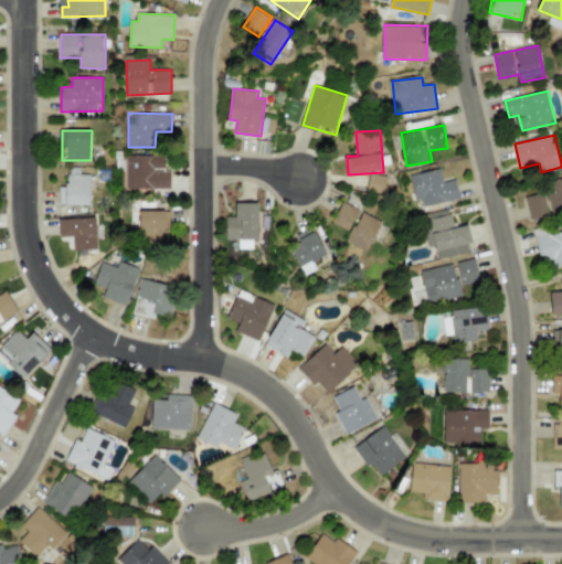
[(172,189),(171,170),(165,171),(165,155),(127,156),(128,190),(172,189)]
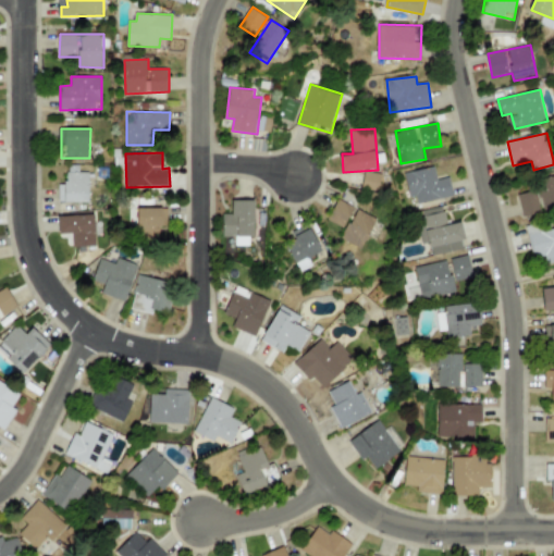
[(90,201),(89,172),(79,172),(79,165),(72,165),(72,172),(68,172),(68,184),(60,184),(60,202),(90,201)]
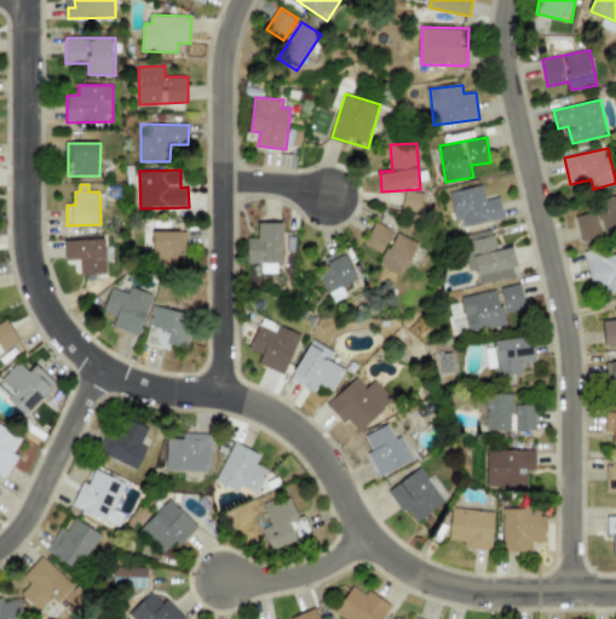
[(456,219),(464,218),(466,227),(505,219),(500,198),(488,200),(485,185),(452,191),(456,219)]
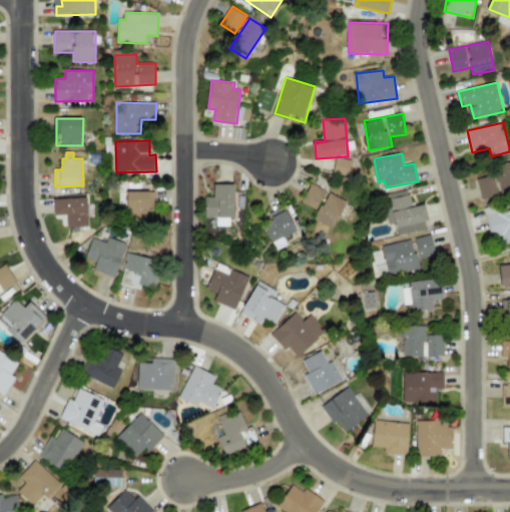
[(335,173),(350,175),(352,159),(337,157),(335,173)]
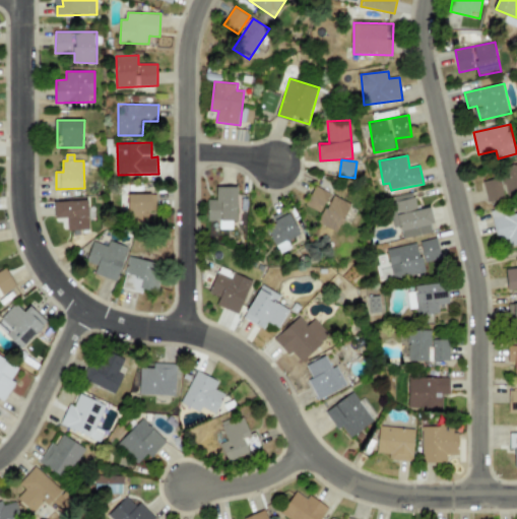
[(516,165),(501,170),(509,198),(516,196),(516,165)]
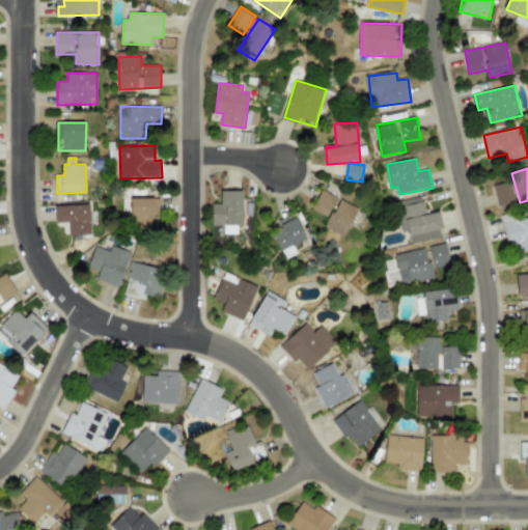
[(517,203),(512,180),(496,184),(499,206),(517,203)]
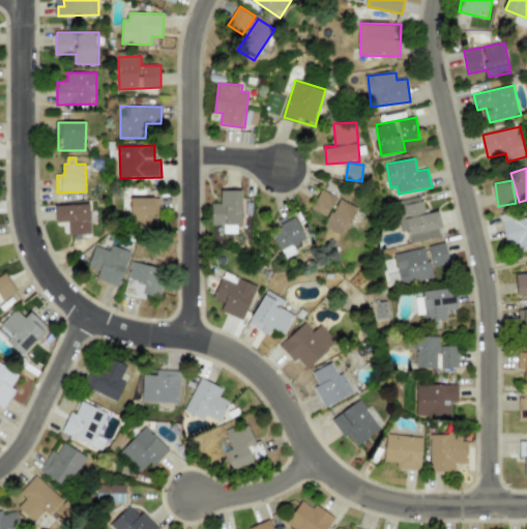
[(314,209),(328,216),(338,197),(322,189),(314,209)]
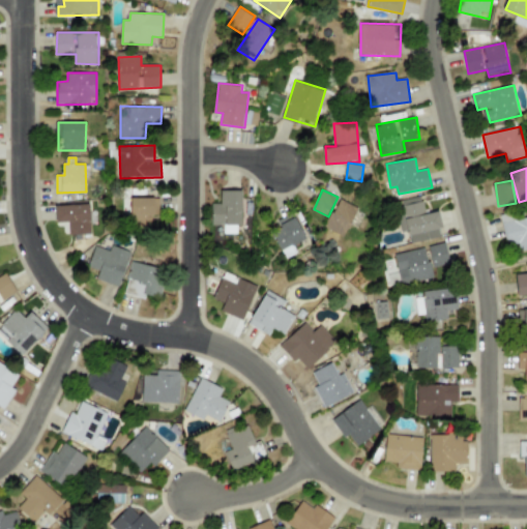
[(242,225),(243,190),(222,190),(222,205),(215,205),(215,225),(242,225)]
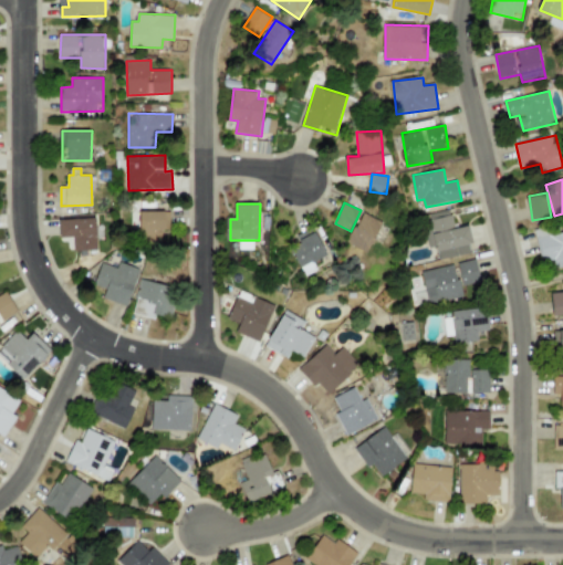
[(475,253),(469,226),(456,229),(452,210),(425,215),(430,248),(438,246),(440,260),(475,253)]
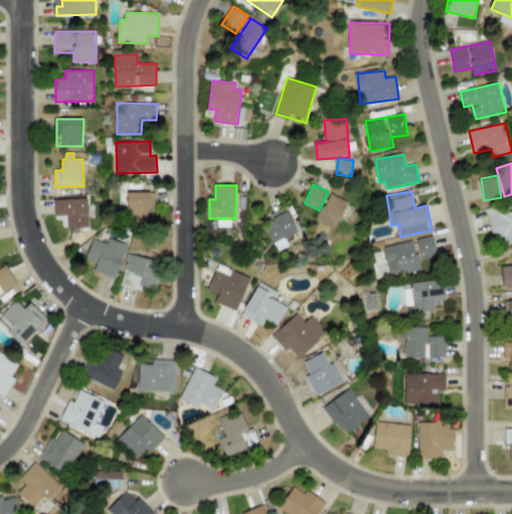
[(129,192),(129,217),(154,218),(155,192),(129,192)]
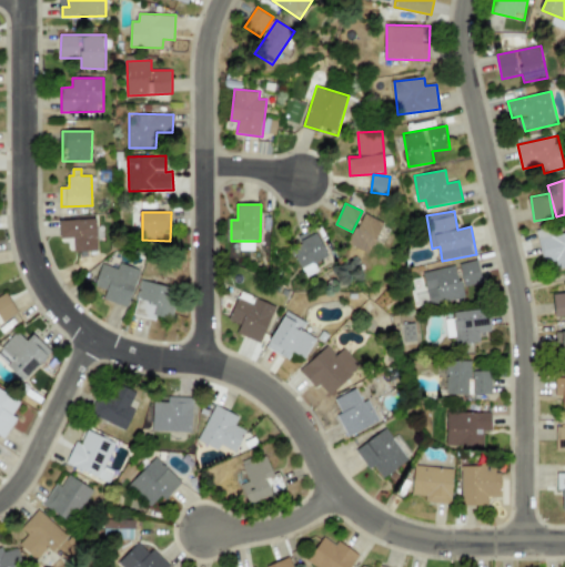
[(384,222),(363,213),(351,244),(372,253),(384,222)]
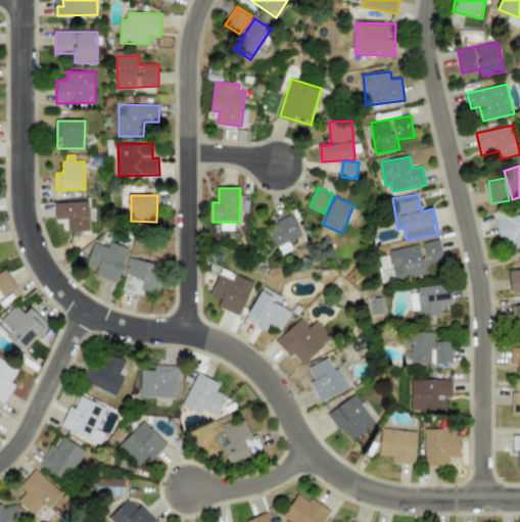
[(68,220),(69,231),(91,230),(90,201),(56,202),(57,220),(68,220)]
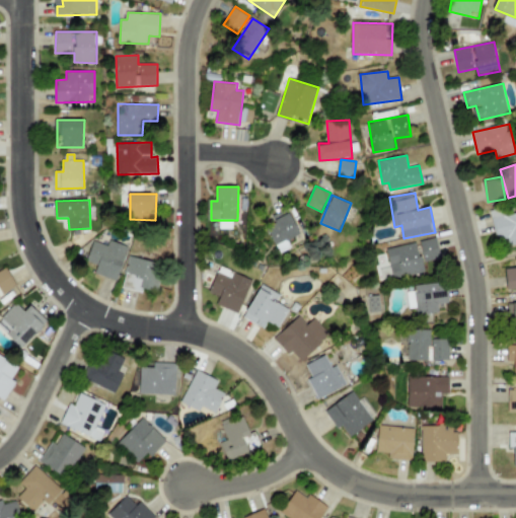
[(292,248),(289,239),(299,235),(290,209),(273,216),(276,226),(270,228),(279,253),(292,248)]
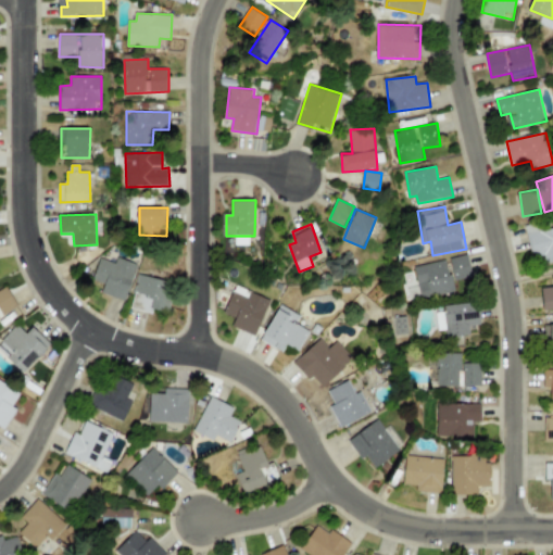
[(552,224),(528,230),(535,259),(545,255),(547,264),(552,262),(552,224)]
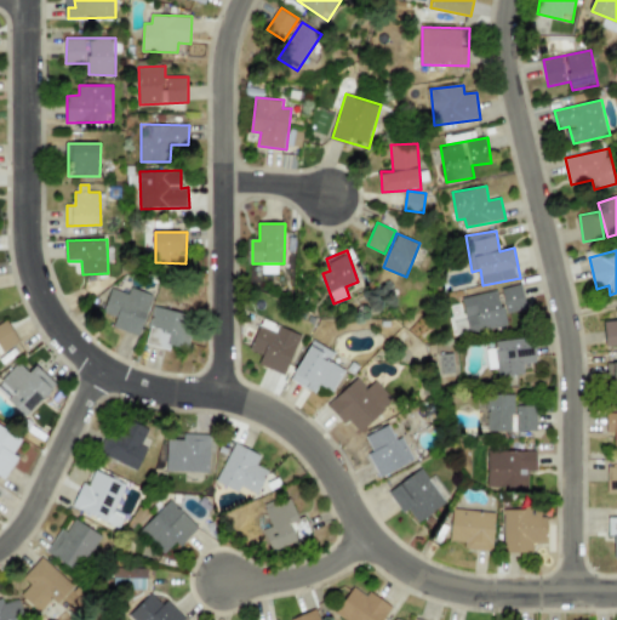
[(155,296),(133,286),(130,294),(114,288),(103,314),(114,319),(112,325),(140,336),(155,296)]
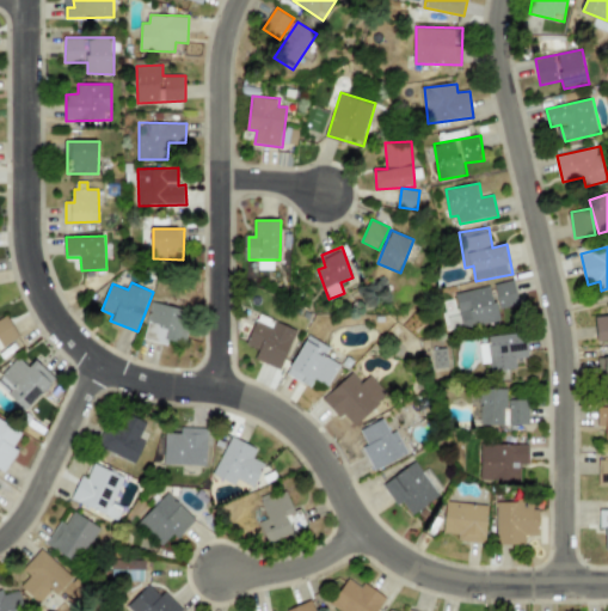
[(520,306),(516,283),(458,291),(462,327),(502,321),(499,309),(520,306)]
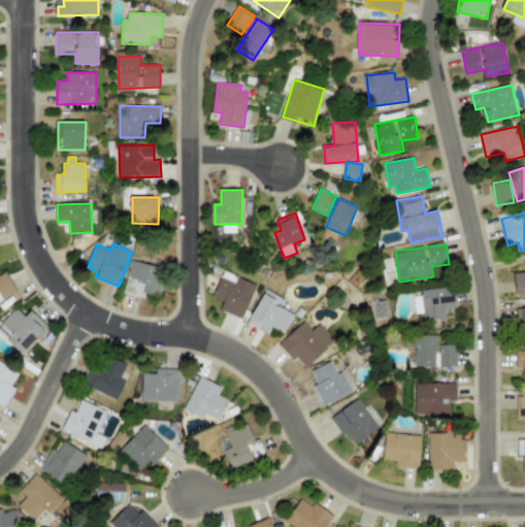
[(126,291),(160,298),(167,268),(132,261),(126,291)]
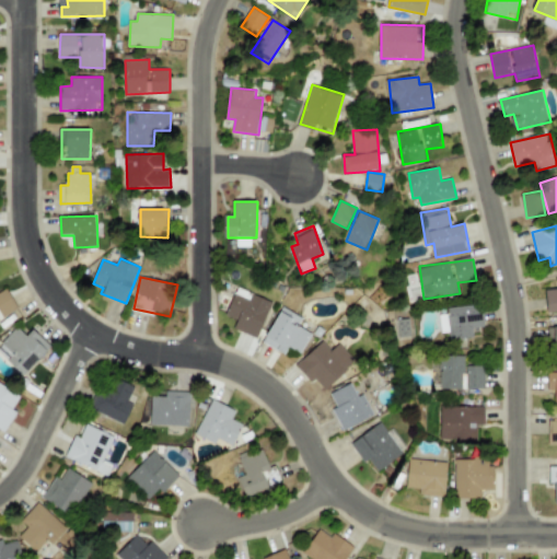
[(0,319),(19,310),(8,288),(0,291),(0,319)]
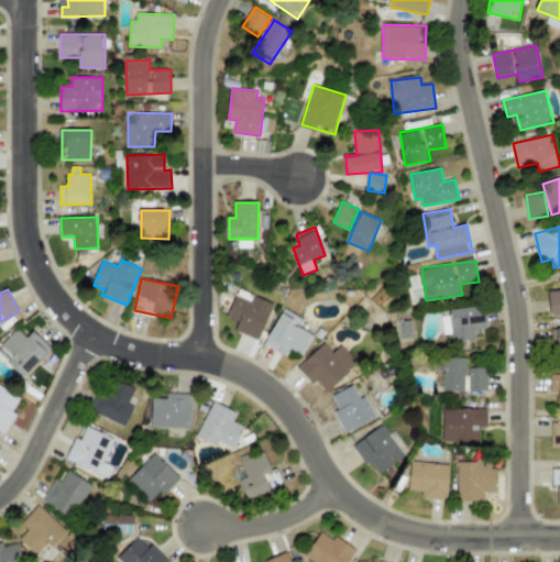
[(235,330),(260,340),(274,302),(239,289),(228,317),(240,321),(235,330)]
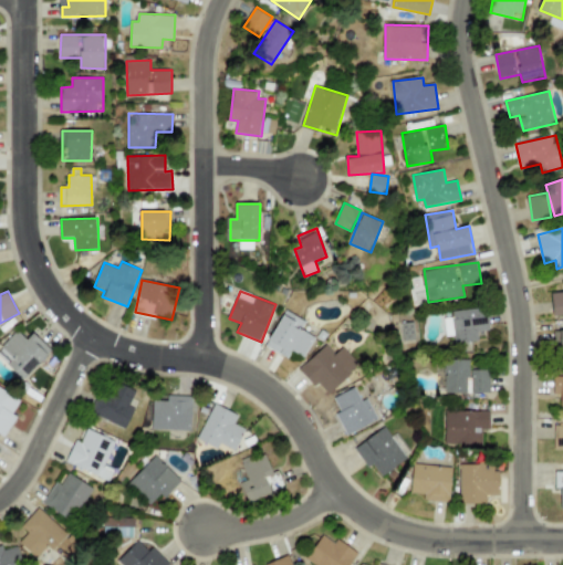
[(562,292),(552,293),(554,315),(562,314),(562,292)]
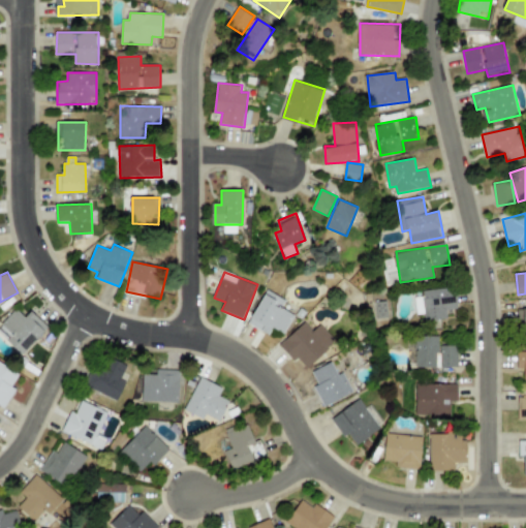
[(284,334),(296,315),(282,307),(286,300),(269,289),(248,322),(270,335),(274,328),(284,334)]
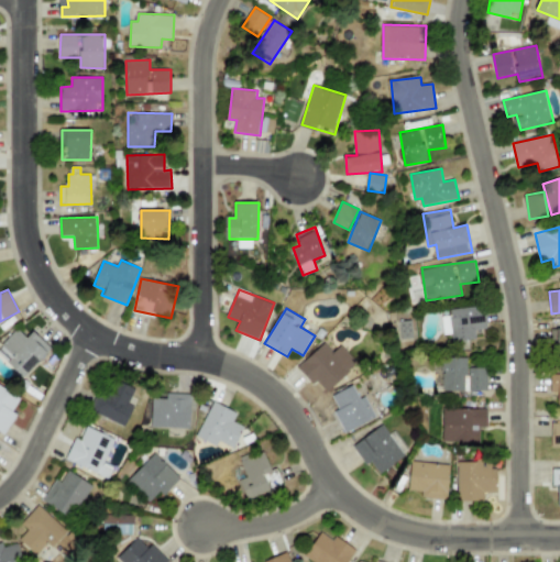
[(443,310),(445,334),(453,334),(453,341),(476,339),(476,329),(487,329),(486,308),(443,310)]
